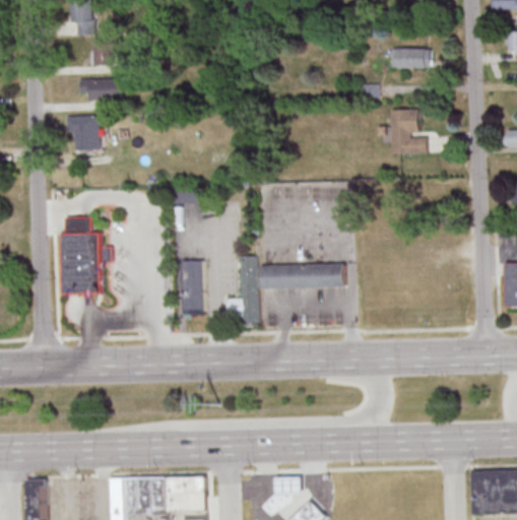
[(95,35),(94,0),(73,0),(73,35),(95,35)]
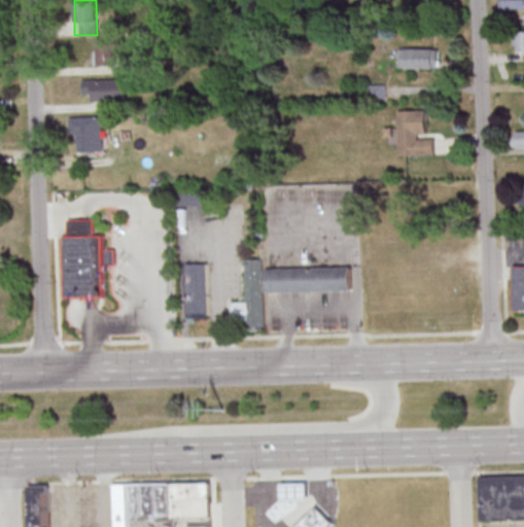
[(523,0),(496,0),(497,9),(523,9),(523,0)]
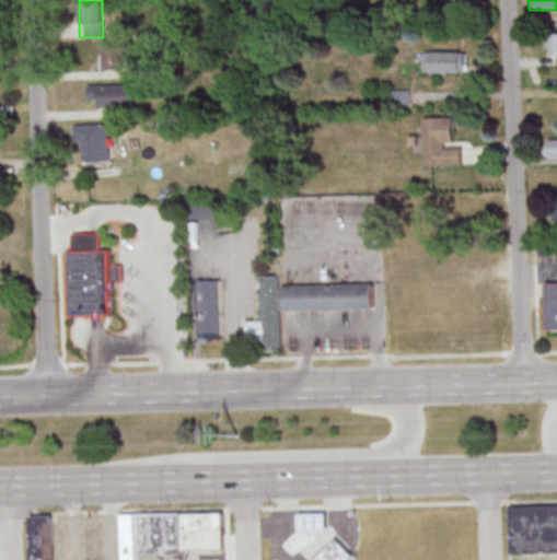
[(556,56),(556,32),(544,33),(544,57),(556,56)]
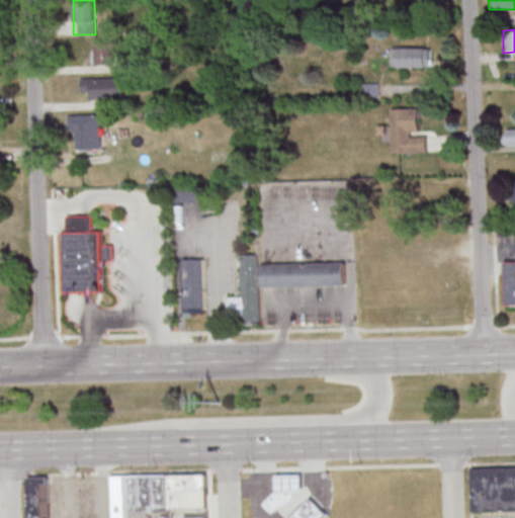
[(92,63),(111,63),(111,41),(92,41),(92,63)]
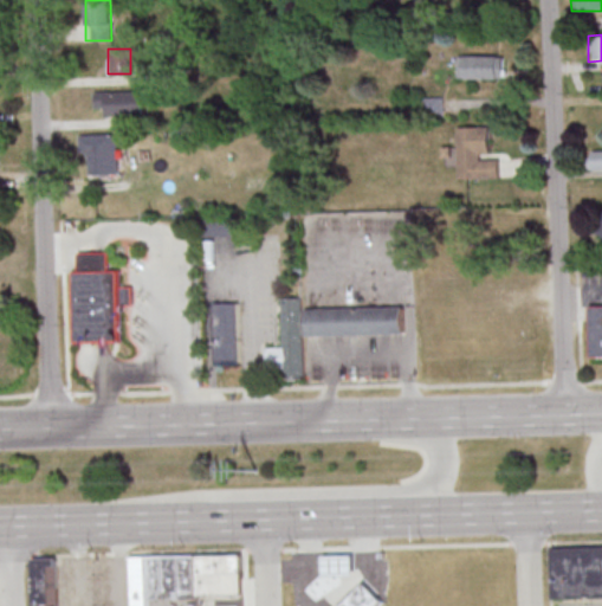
[(455,78),(503,78),(503,55),(455,55),(455,78)]
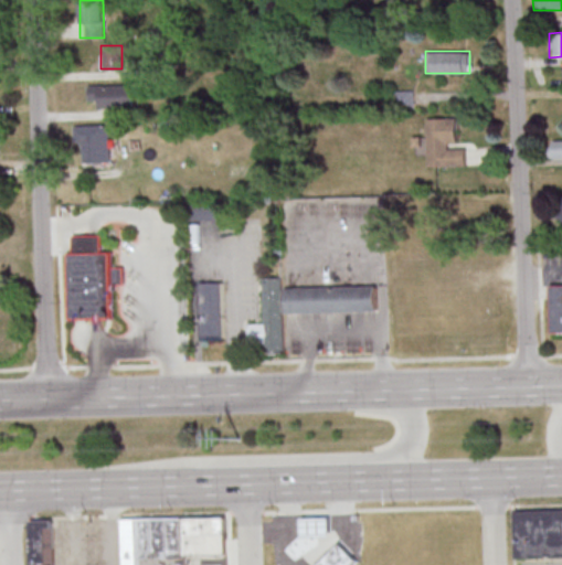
[(130,108),(130,85),(86,85),(86,98),(97,98),(97,108),(130,108)]
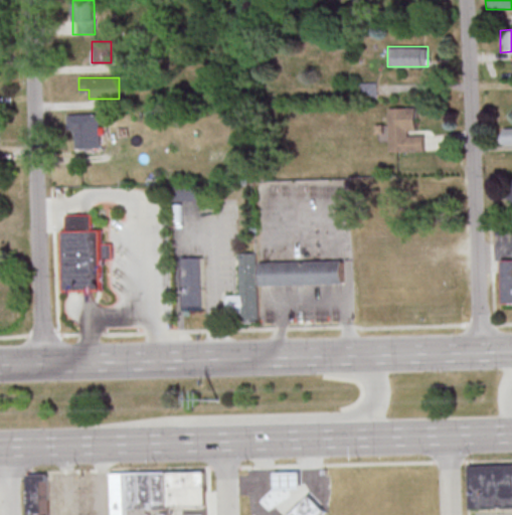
[(387,108),(387,151),(422,151),(422,133),(412,133),(412,108),(387,108)]
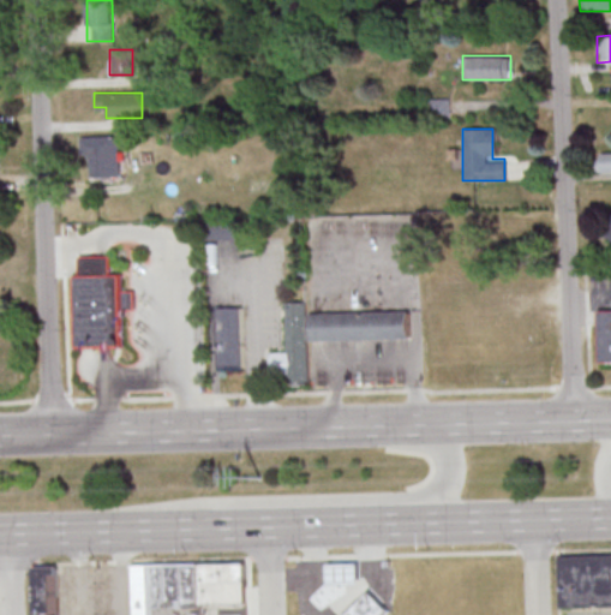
[(81,136),(81,177),(117,177),(117,136),(81,136)]
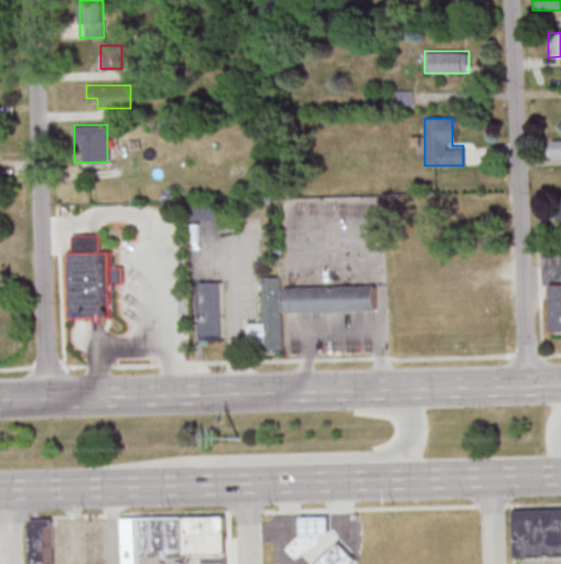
[(546,158),(560,156),(560,139),(546,140),(546,158)]
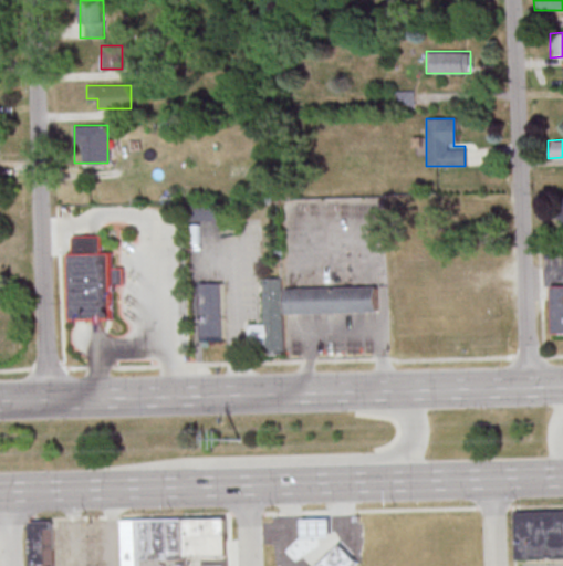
[(68,320),(89,318),(110,318),(110,284),(121,283),(121,268),(110,268),(108,252),(100,252),(98,234),(85,234),(71,236),(71,253),(66,253),(68,320)]
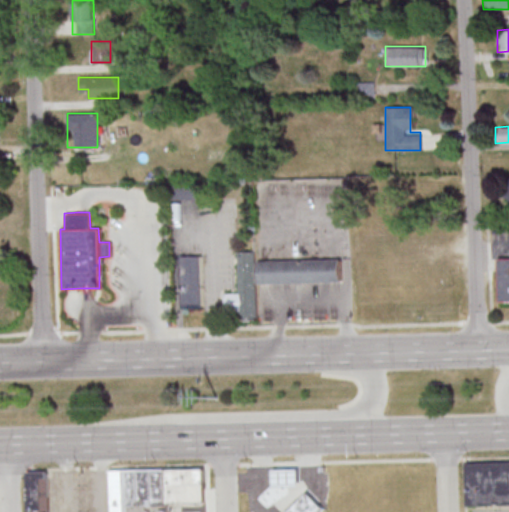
[(221,293),(236,292),(234,251),(252,250),(255,318),(238,319),(237,310),(222,311),(221,293)]
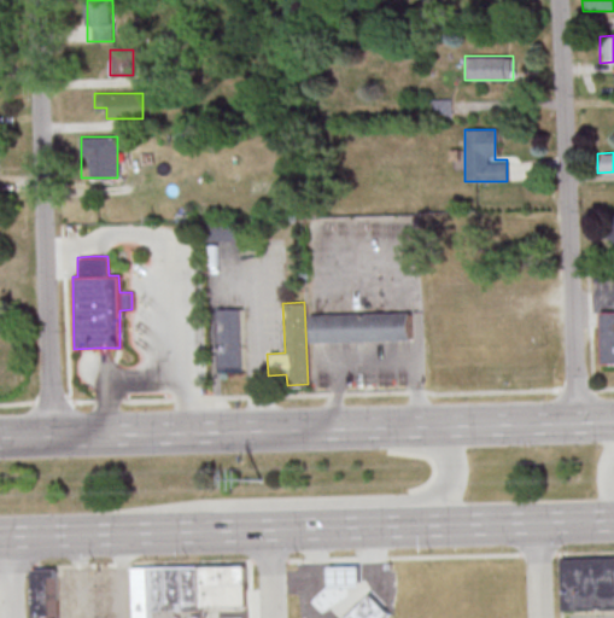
[(214,309),(217,369),(240,368),(238,308),(214,309)]
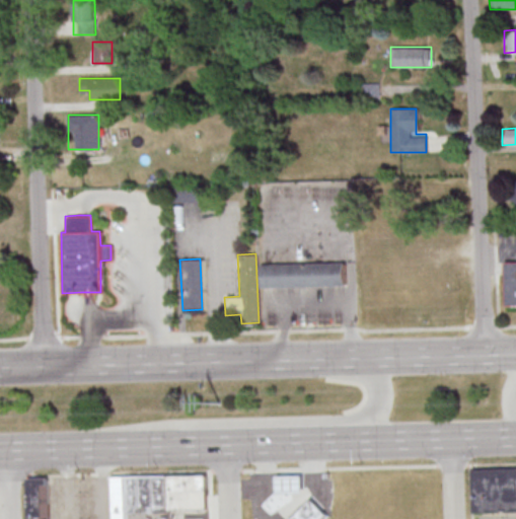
[(500,262),(515,261),(515,304),(501,305),(500,262)]
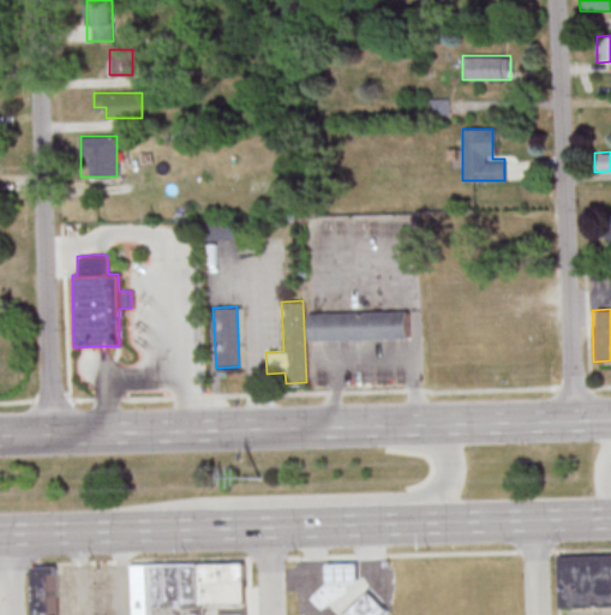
[(307,312),(406,310),(406,338),(307,340),(307,312)]
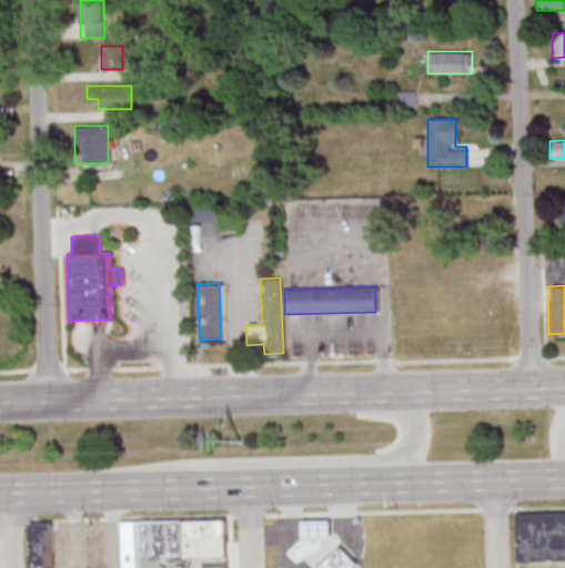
[(564,511),(515,513),(515,561),(564,560),(564,511)]
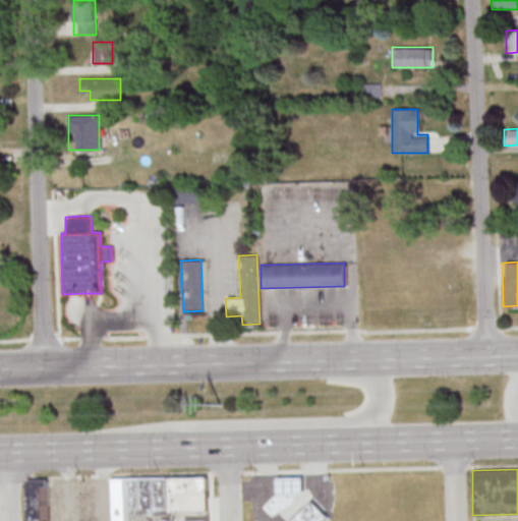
[(110,477),(110,520),(124,520),(124,514),(206,513),(206,476),(110,477)]
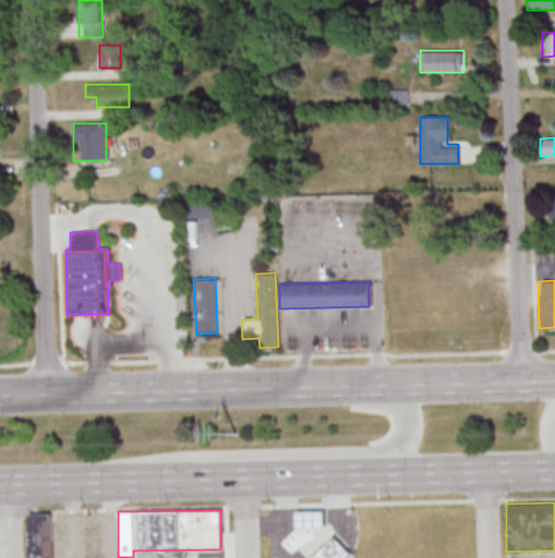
[(50,557),(51,512),(28,512),(28,557),(50,557)]
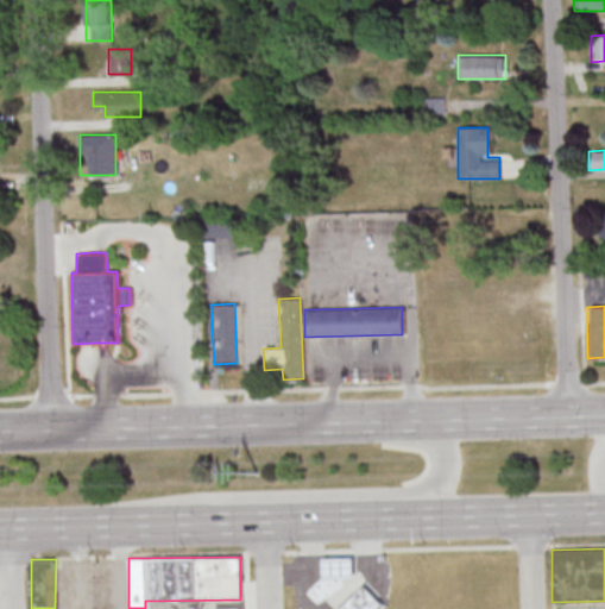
[(354,560),(322,560),(322,577),(354,577),(354,560)]
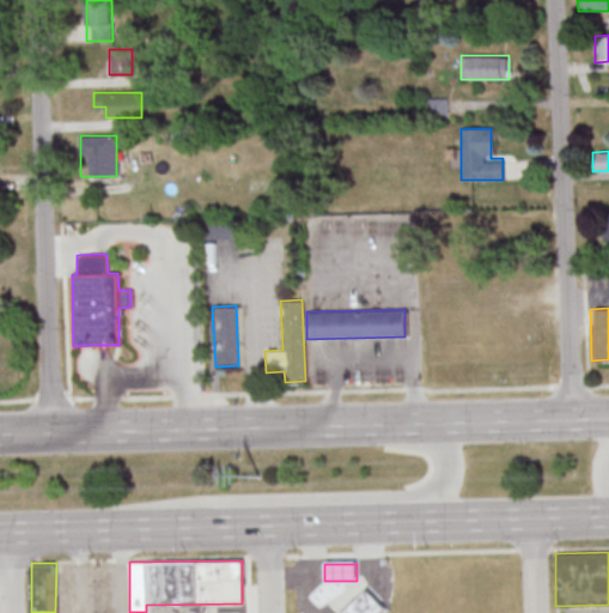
[(336,612),(377,612),(384,607),(364,587),(336,612)]
